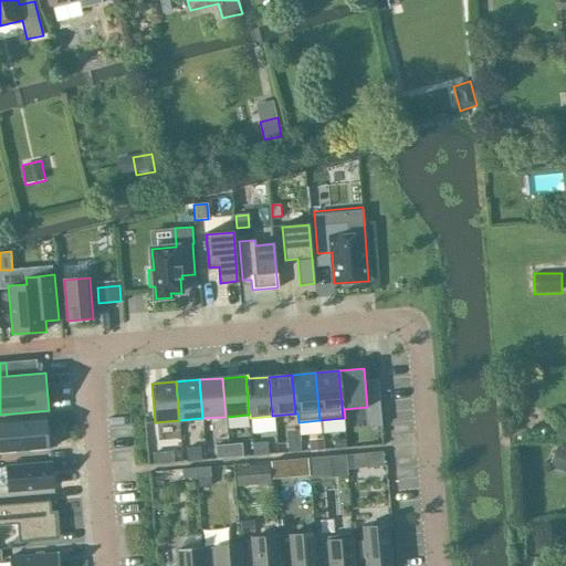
[(43,422),(0,426),(0,454),(0,457),(45,453),(43,422)]
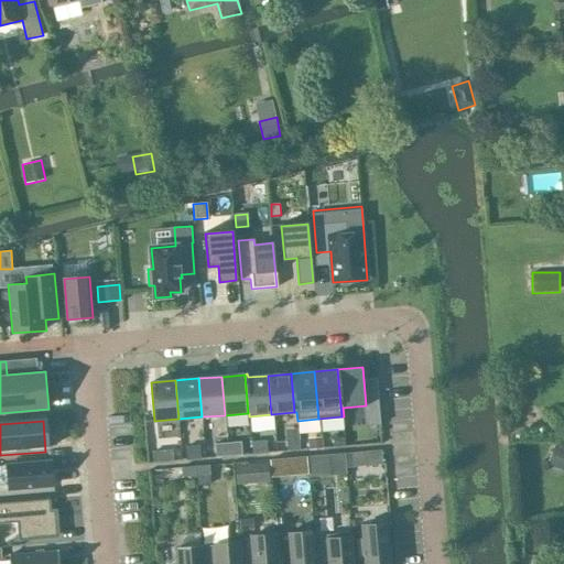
[(323,436),(307,437),(308,448),(323,447),(323,436)]
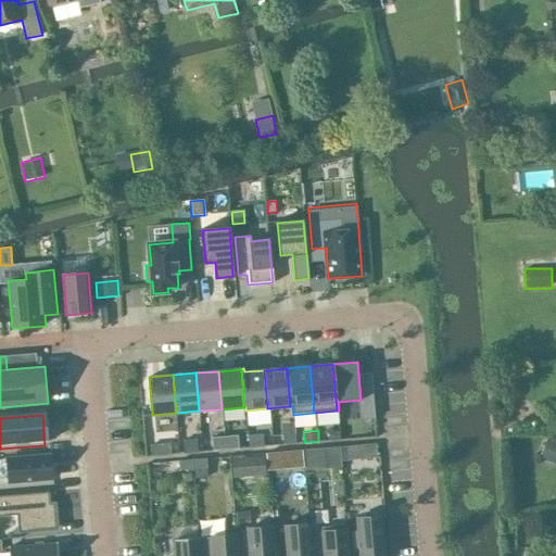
[(339,430),(327,432),(327,440),(340,439),(339,430)]
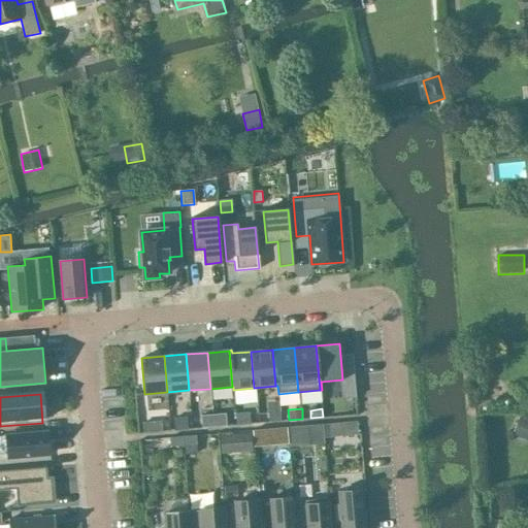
[(281,410),(268,411),(269,422),(282,421),(281,410)]
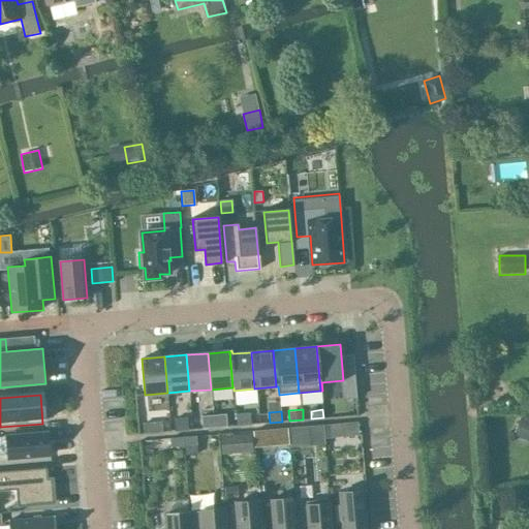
[(249,412),(237,413),(238,425),(250,424),(249,412)]
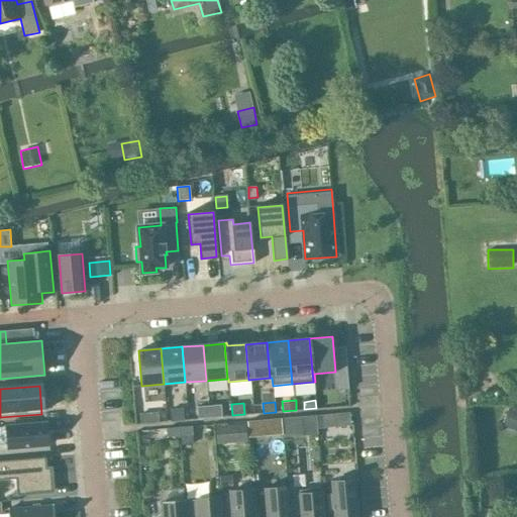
[(509,409),(502,424),(516,431),(516,405),(514,404),(511,410),(509,409)]
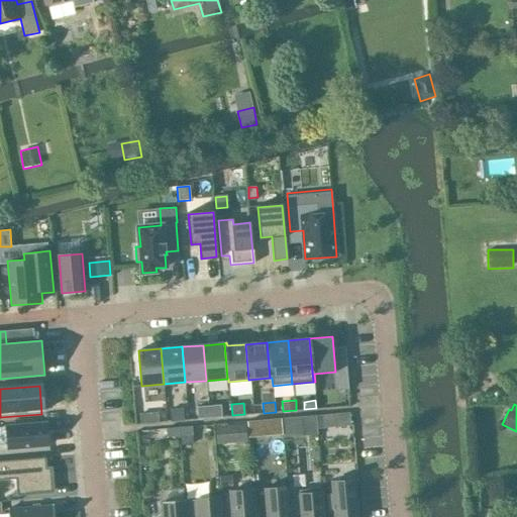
[(221,405),(209,406),(210,418),(222,417),(221,405)]
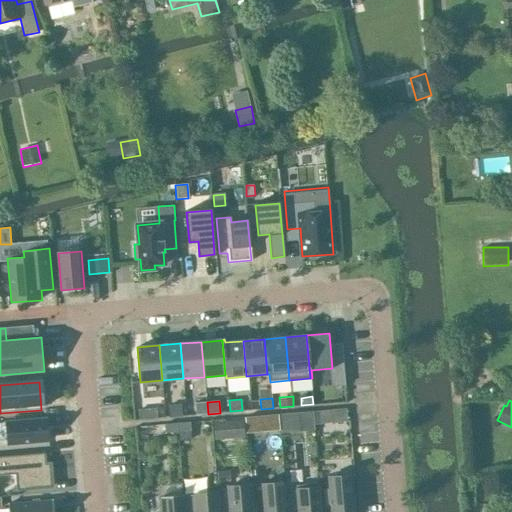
[(208,414),(207,402),(195,403),(196,415),(208,414)]
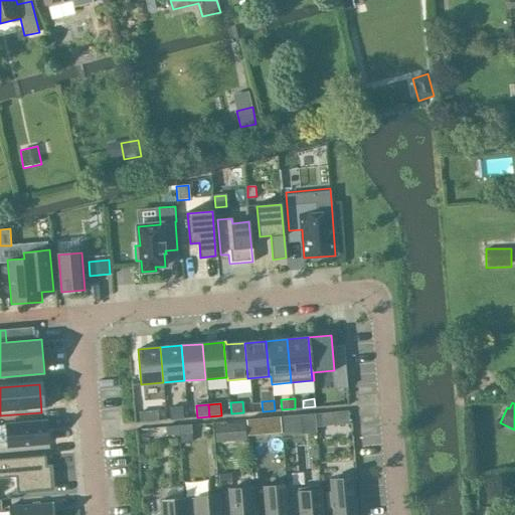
[(182,406),(169,407),(170,419),(183,418),(182,406)]
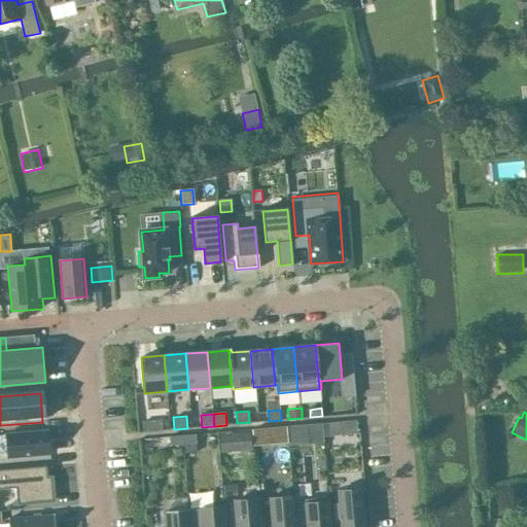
[(151,421),(142,421),(143,432),(152,431),(151,421)]
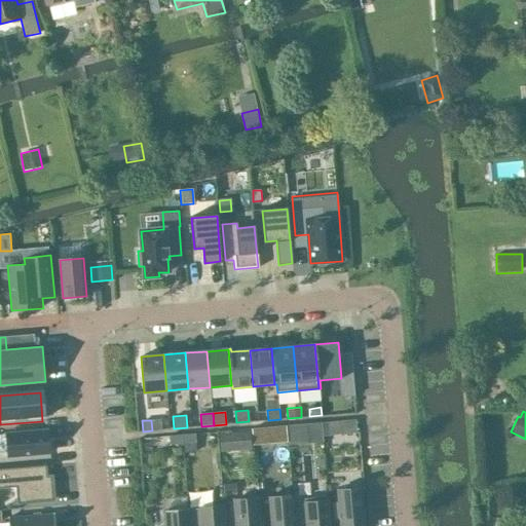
[(322,422),(308,423),(309,433),(323,431),(322,422)]
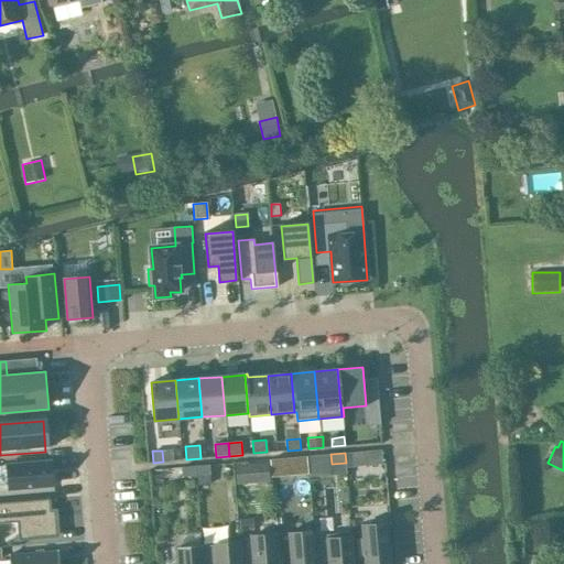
[(365,453),(351,454),(353,466),(366,465),(365,453)]
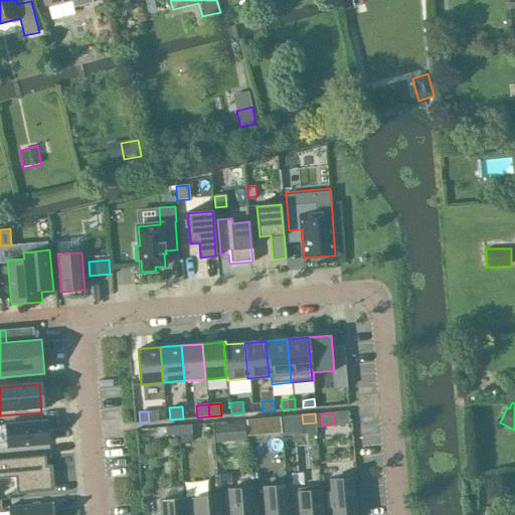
[(294,416),(282,417),(283,424),(284,424),(295,424),(294,416)]
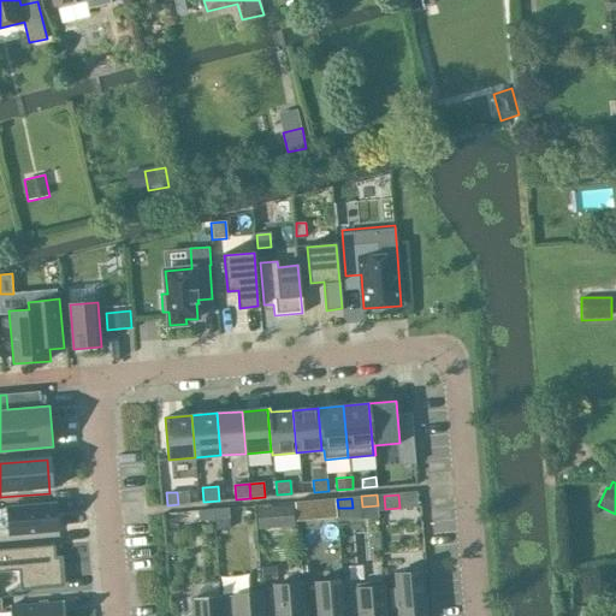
[(311,501),(295,502),(296,513),(312,511),(311,501)]
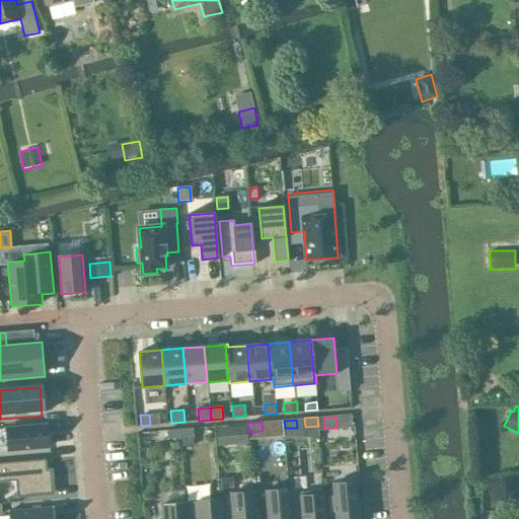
[(8,451),(50,448),(48,424),(6,427),(8,451)]
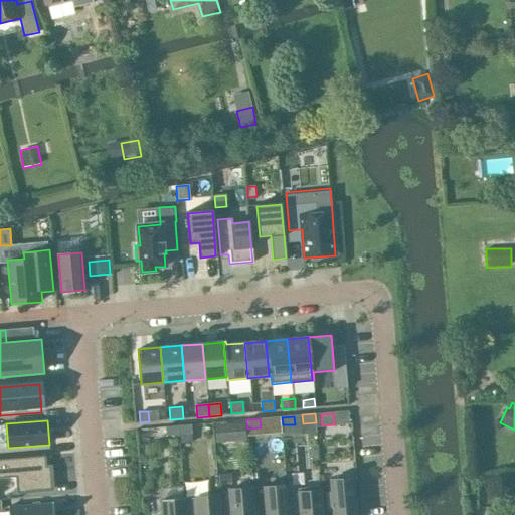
[(215,442),(231,441),(229,422),(214,423),(215,442)]
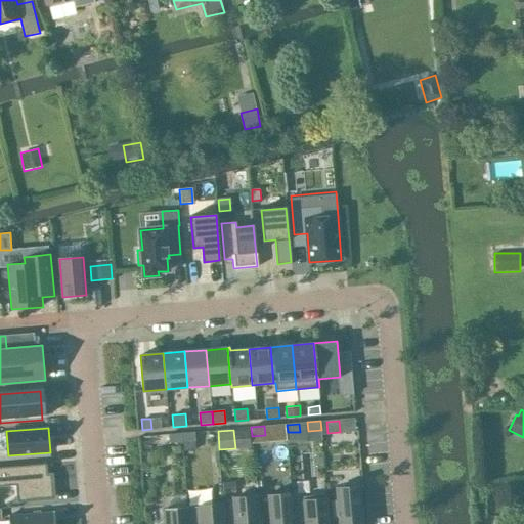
[(194,432),(181,433),(182,442),(195,441),(194,432)]
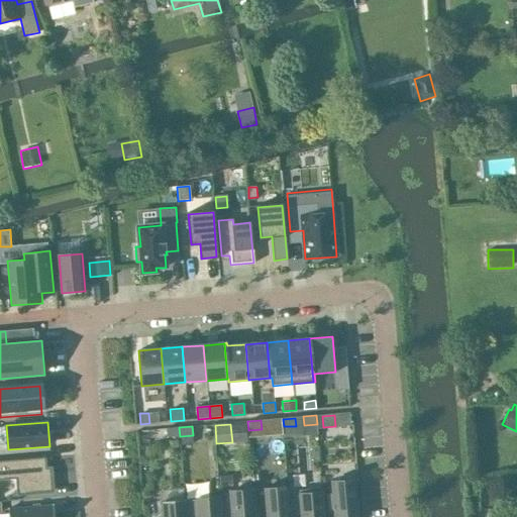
[(180,436),(179,427),(166,428),(167,437),(180,436)]
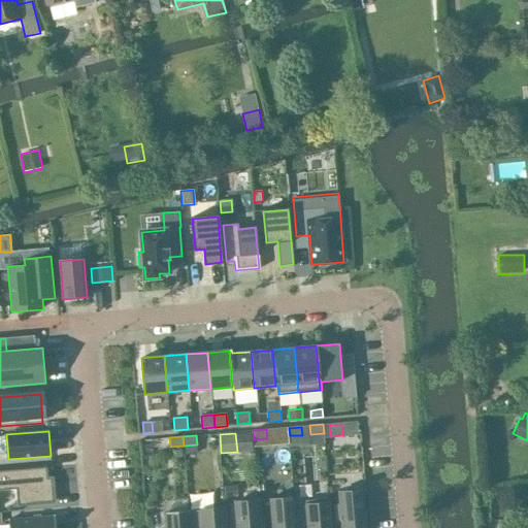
[(156,440),(141,441),(142,454),(157,453),(156,440)]
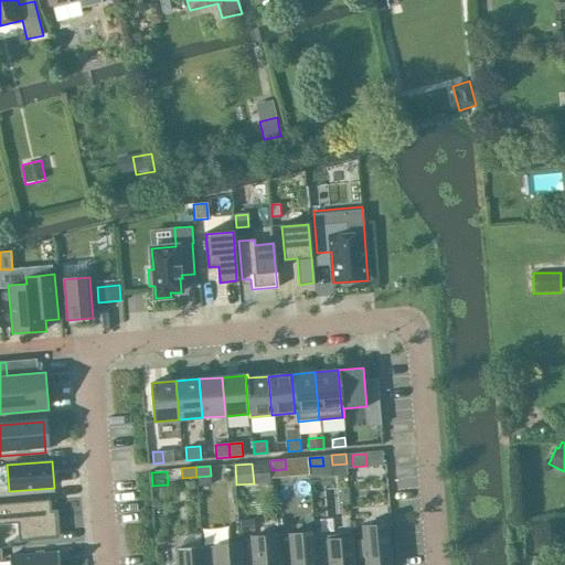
[(52,510),(51,500),(0,504),(0,524),(18,523),(19,542),(60,539),(57,510),(52,510)]
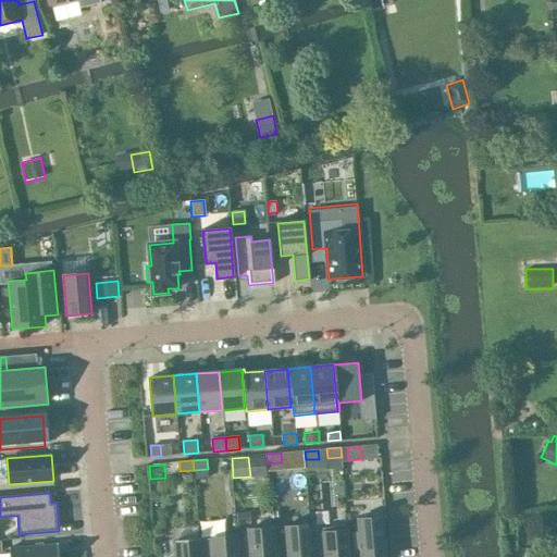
[(250,511),(237,512),(238,525),(251,524),(250,511)]
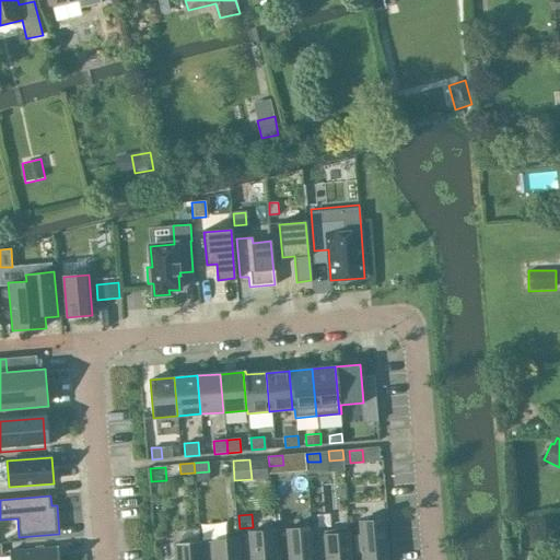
[(362,559),(388,559),(385,520),(359,522),(360,535),(356,535),(356,534),(353,535),(356,552),(357,552),(357,551),(362,551),(362,559)]
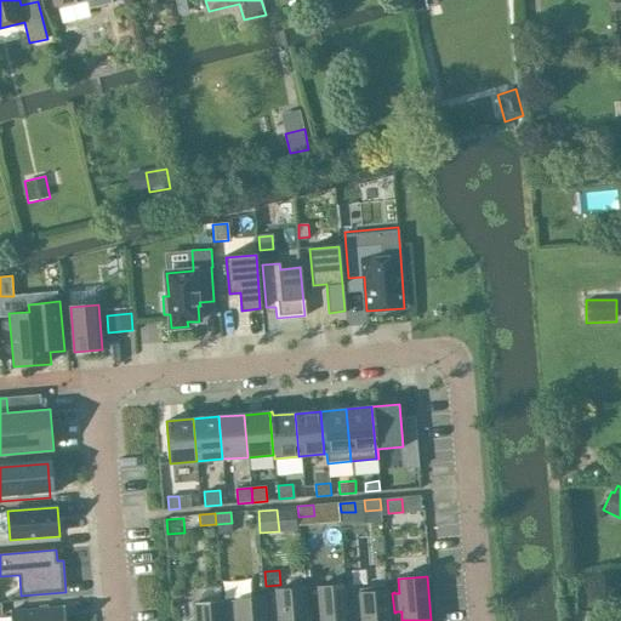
[(348,620),(347,596),(346,585),(318,587),(320,620),(348,620)]
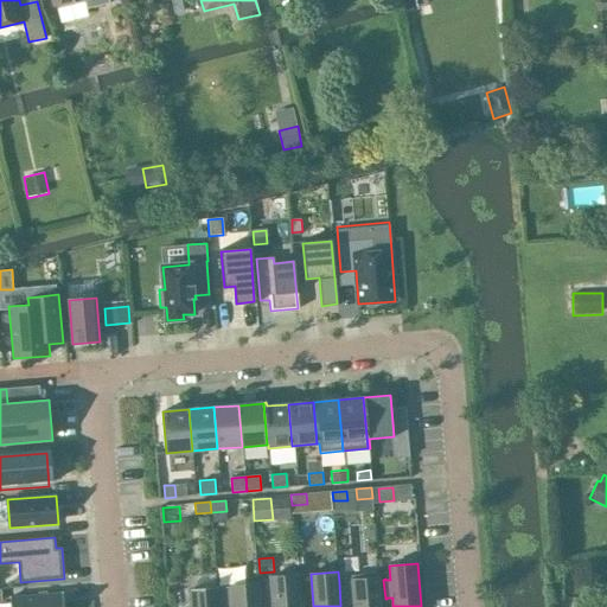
[(345,582),(339,582),(340,606),(381,606),(378,573),(351,575),(352,581),(345,582)]
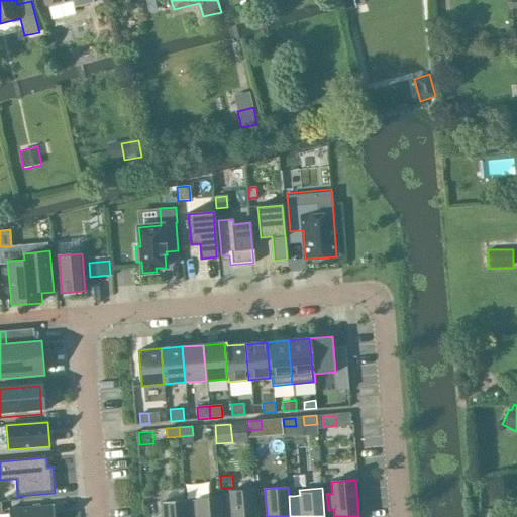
[(231,516),(256,516),(254,490),(229,492),(231,516)]
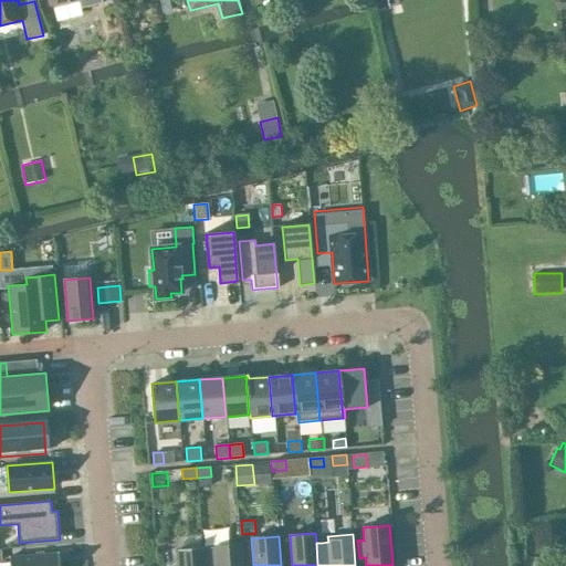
[(209,547),(203,547),(205,565),(242,565),(241,544),(215,546),(216,546),(209,547)]
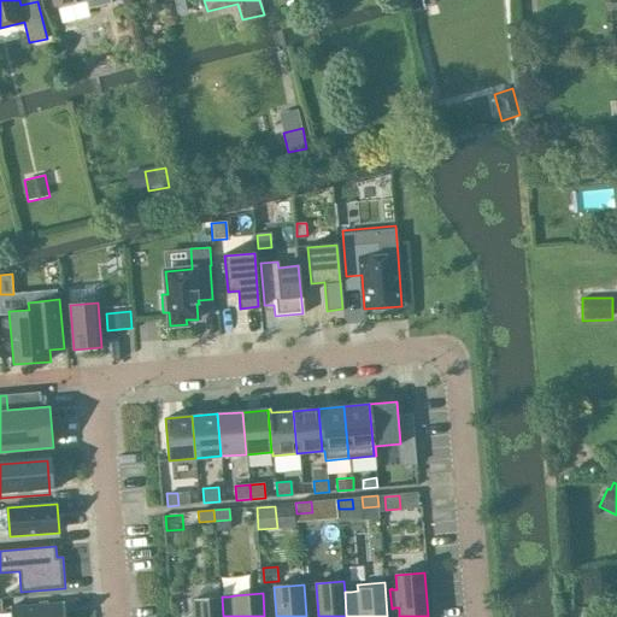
[(223,616),(222,597),(194,599),(195,616),(223,616)]
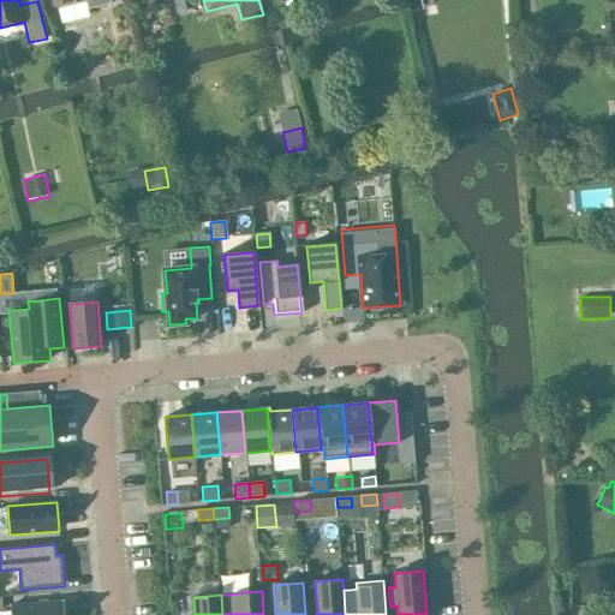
[(10,614),(65,614),(64,599),(10,604),(10,614)]
